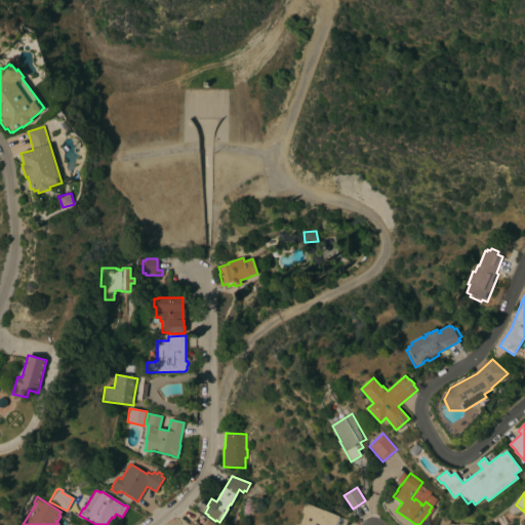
[(338,516),(334,524),(321,524),(316,523),(316,524),(293,524),(300,524),(305,514),(303,513),(306,503),(338,516)]
